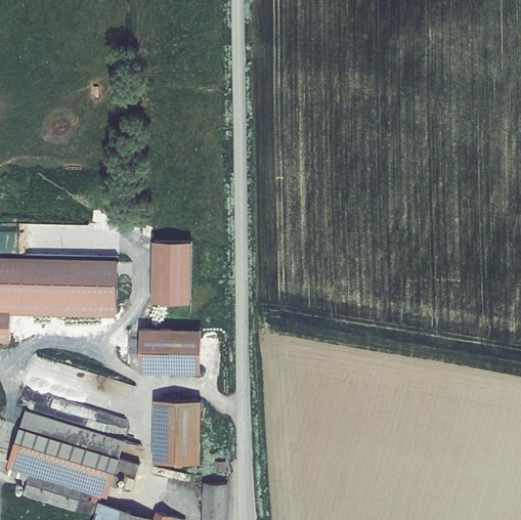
[(175,243),(176,305),(188,305),(188,257),(192,257),(192,243),(175,243)]
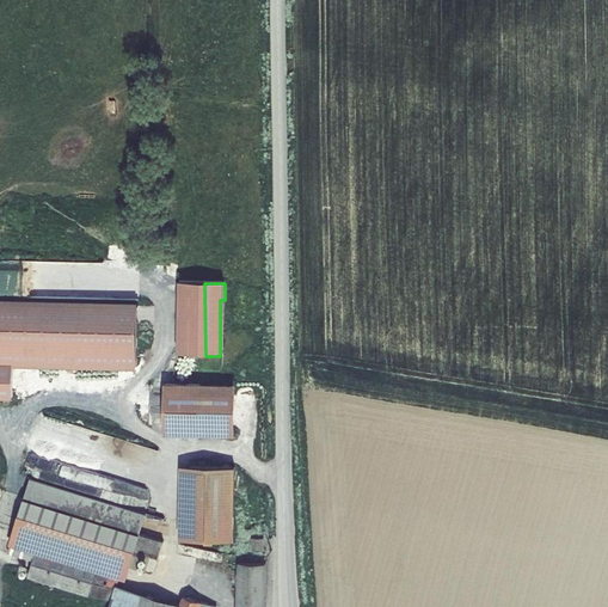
[(233,442),(234,393),(163,392),(161,441),(233,442)]
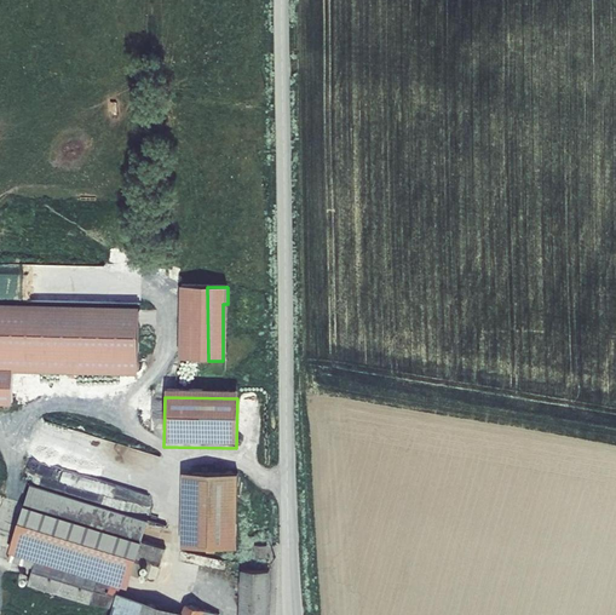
[(236,551),(236,478),(182,478),(182,551),(236,551)]
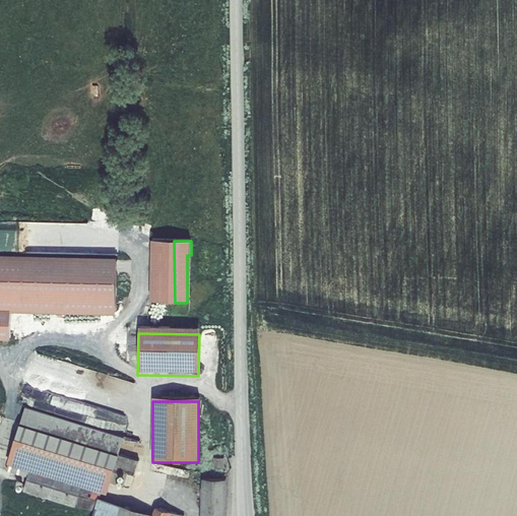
[(24,406),(4,470),(25,477),(21,492),(73,508),(74,504),(92,510),(90,515),(143,515),(97,501),(100,493),(106,495),(109,484),(128,490),(137,460),(118,454),(123,438),(24,406)]
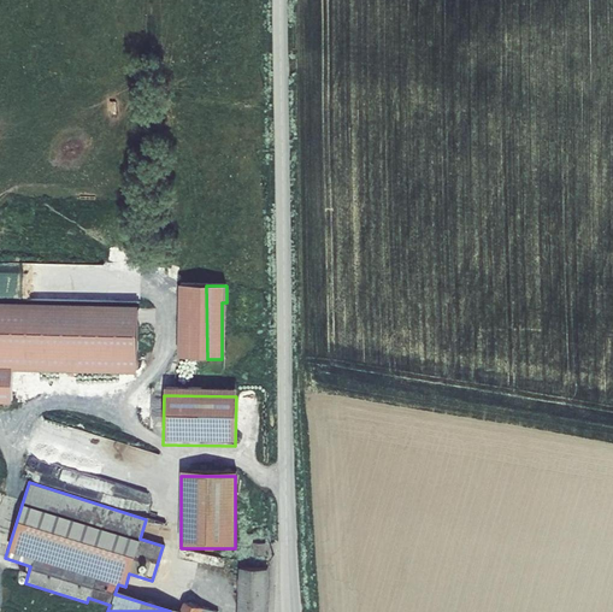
[(184,590),(180,611),(216,611),(219,601),(184,590)]
